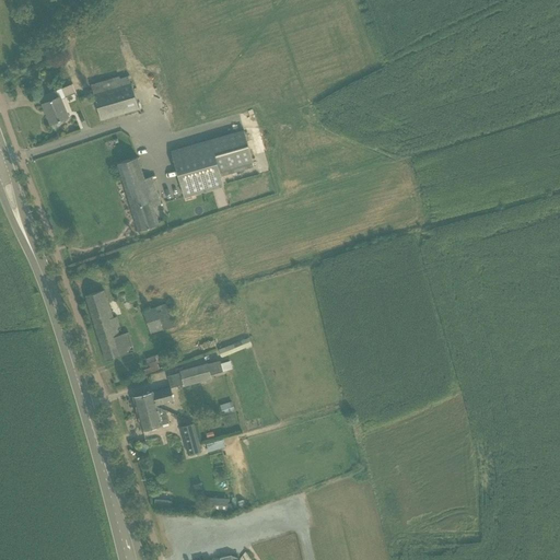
[(90,84),(101,120),(138,111),(129,77),(120,79),(119,77),(90,84)]
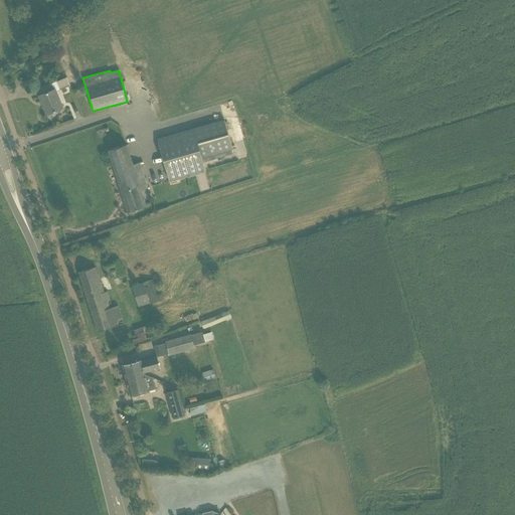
[(38,96),(46,115),(62,108),(58,99),(55,92),(70,86),(66,77),(51,83),(47,86),(37,90),(40,96),(38,96)]
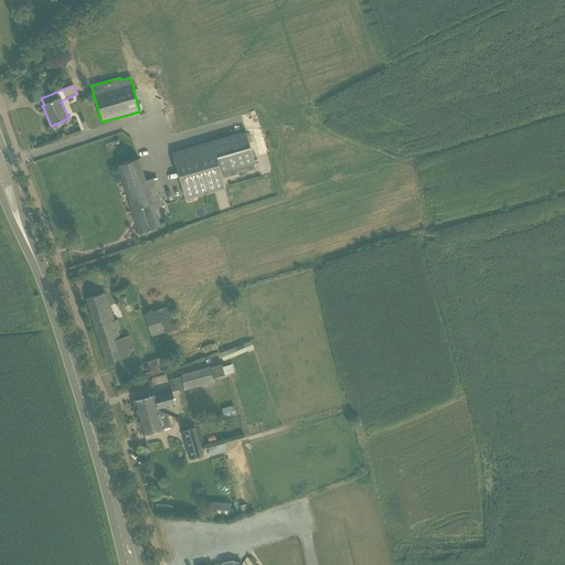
[(172,153),(185,198),(225,187),(221,171),(255,162),(246,131),(172,153)]
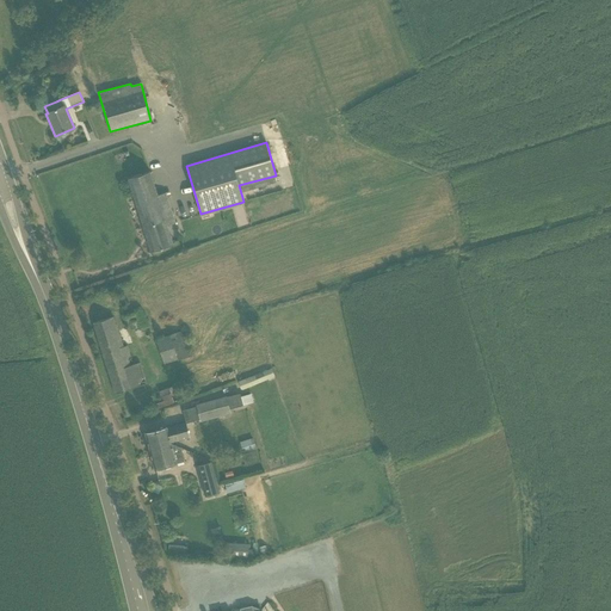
[(128,179),(143,227),(165,220),(161,208),(170,205),(165,193),(158,196),(149,172),(128,179)]
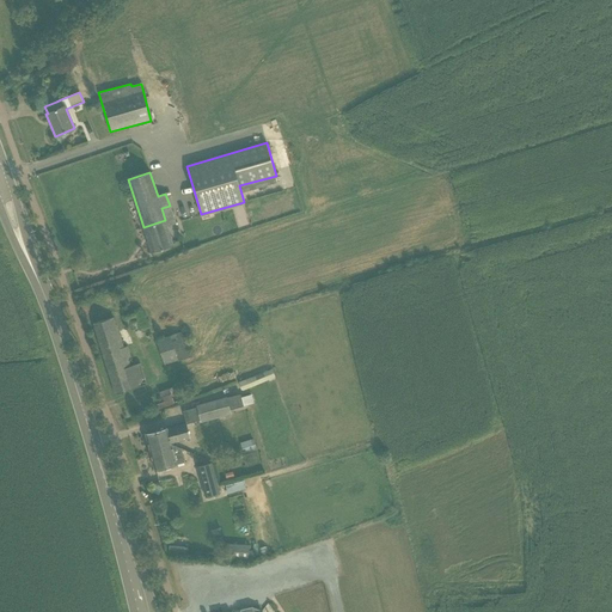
[(144,227),(152,252),(173,245),(167,227),(176,224),(170,206),(161,208),(165,220),(144,227)]
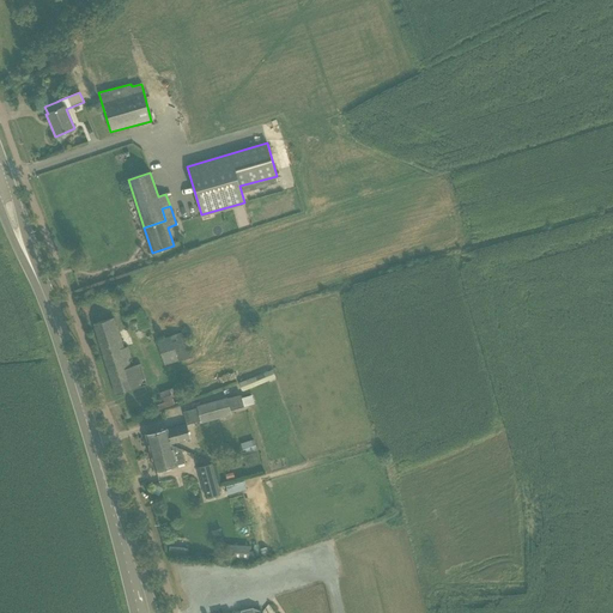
[(93,325),(115,395),(147,386),(140,364),(128,368),(126,360),(132,359),(128,347),(125,349),(123,346),(121,346),(117,334),(119,334),(114,317),(93,325)]
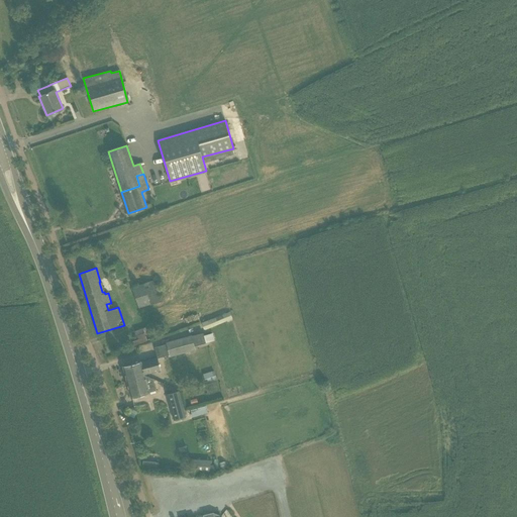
[(148,283),(131,288),(138,308),(154,303),(148,283)]
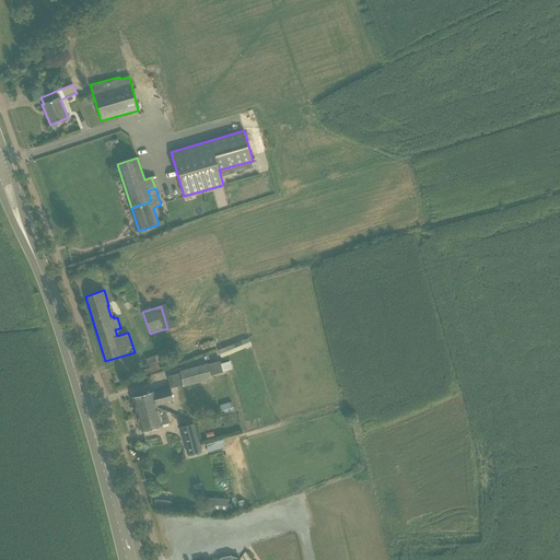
[(237,342),(218,350),(221,358),(241,349),(244,349),(252,346),(248,338),(241,341),(237,342)]
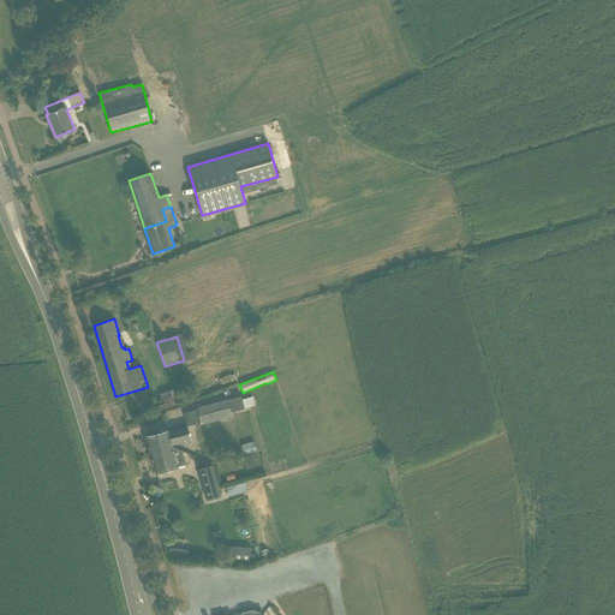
[(156,412),(179,404),(173,388),(150,396),(156,412)]
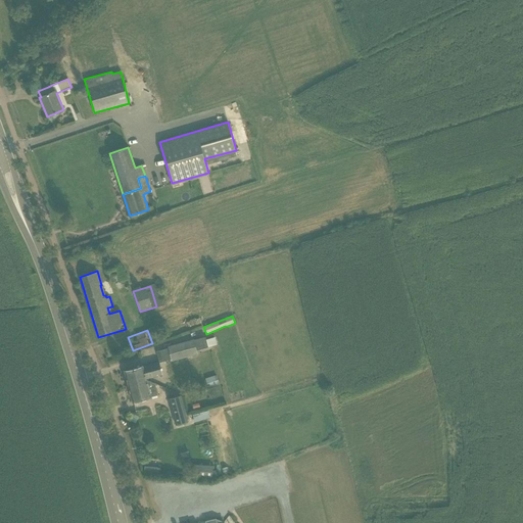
[(169,346),(173,361),(197,353),(196,350),(208,347),(205,337),(169,346)]
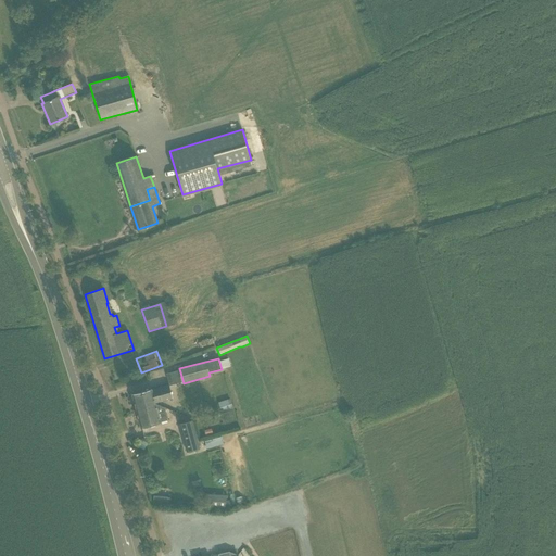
[(133,394),(136,408),(154,404),(173,399),(169,384),(133,394)]
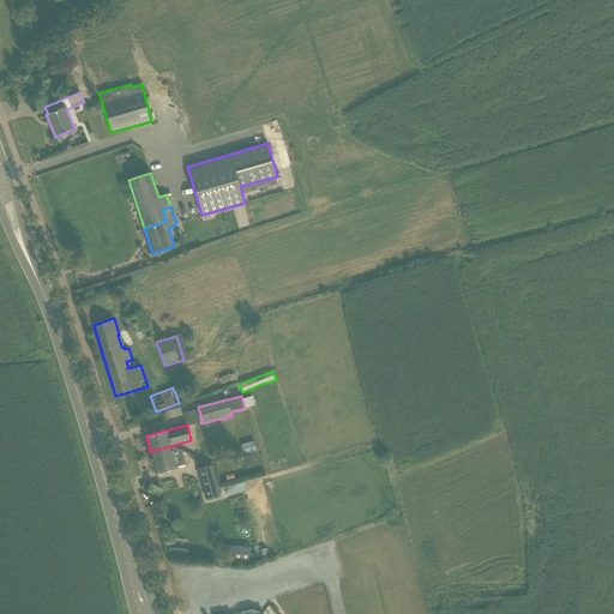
[(254,441),(246,444),(250,455),(257,451),(254,441)]
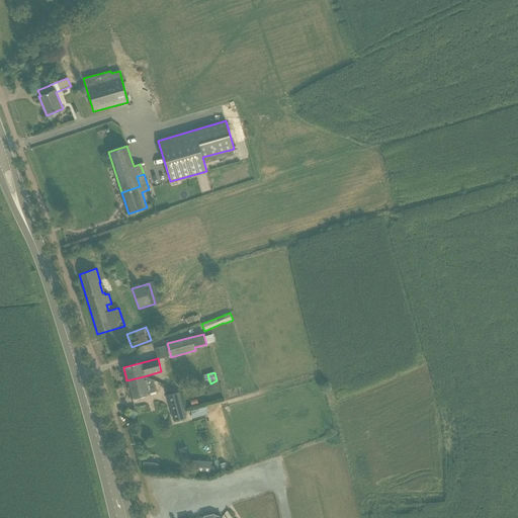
[(126,380),(132,398),(156,392),(153,380),(144,376),(126,380)]
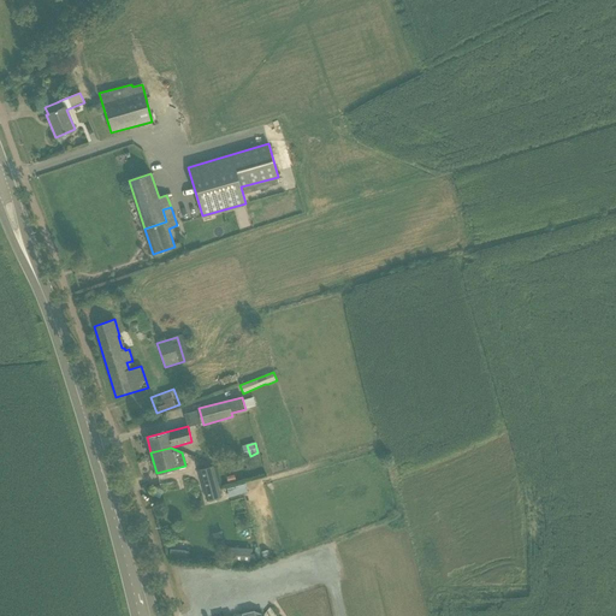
[(199,471),(207,501),(220,497),(212,467),(199,471)]
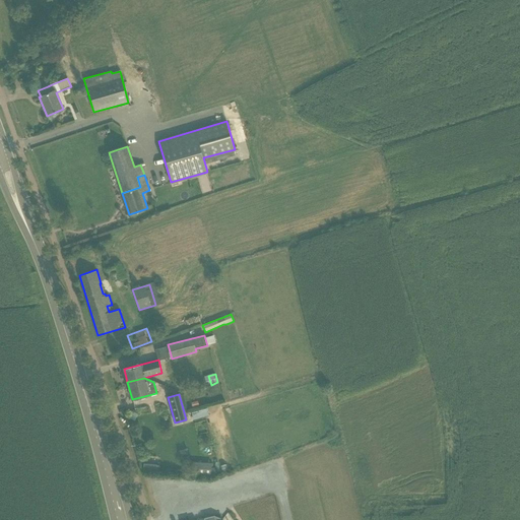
[(203,409),(191,412),(193,419),(205,415),(203,409)]
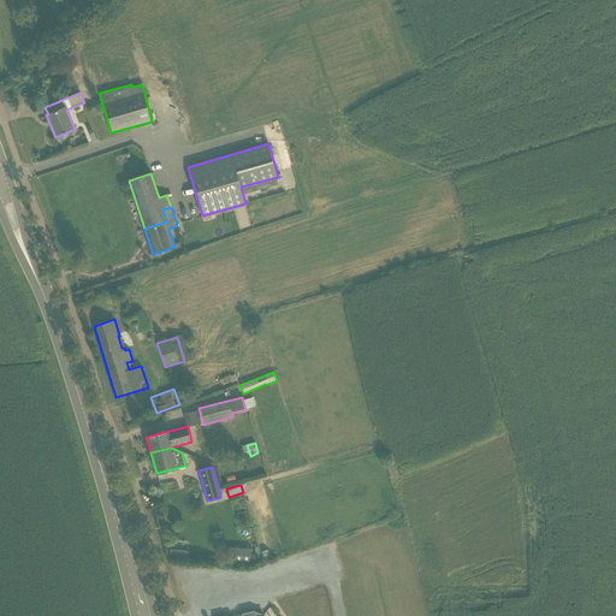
[(249,562),(249,548),(230,548),(230,562),(249,562)]
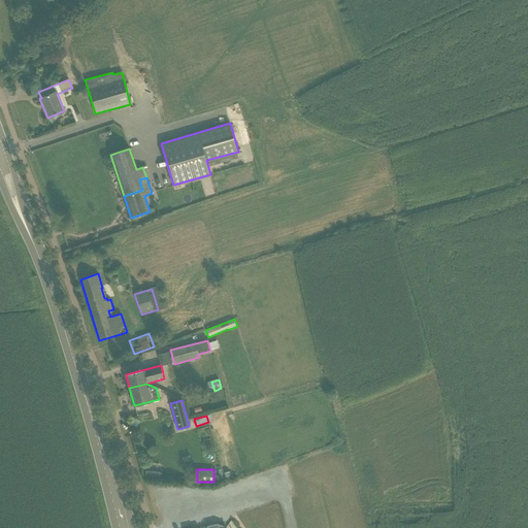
[(274,527),(269,518),(260,523),(262,527),(274,527)]
